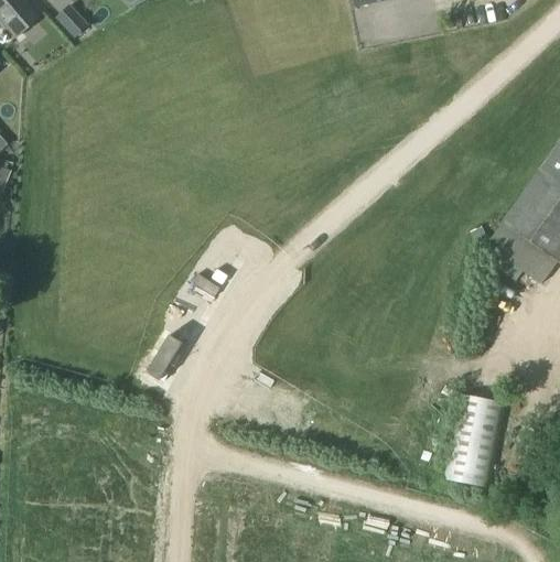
[(0,0),(0,14),(19,36),(44,15),(31,0),(0,0)]
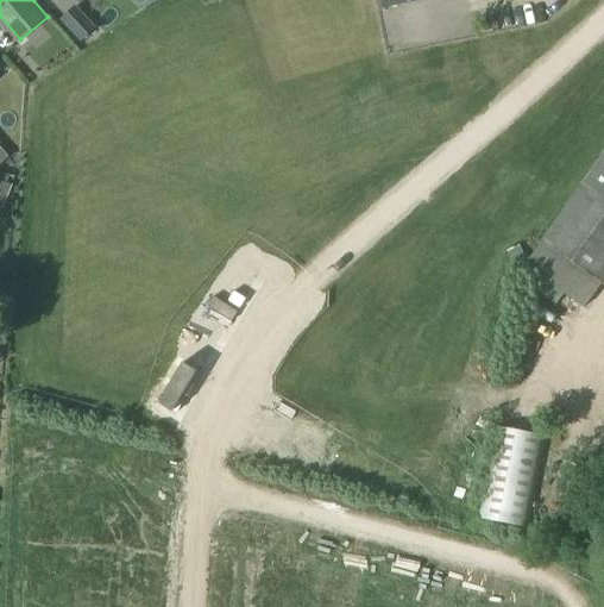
[(83,42),(99,27),(79,6),(65,17),(71,24),(69,26),(83,42)]
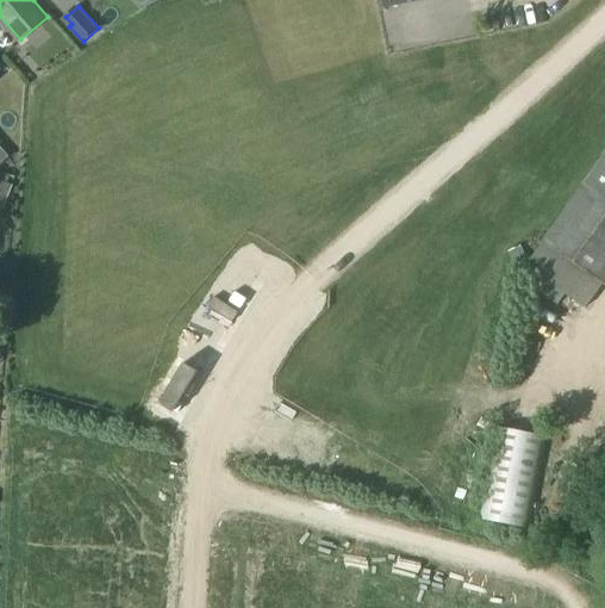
[(1,144),(0,144),(0,162),(10,155),(1,144)]
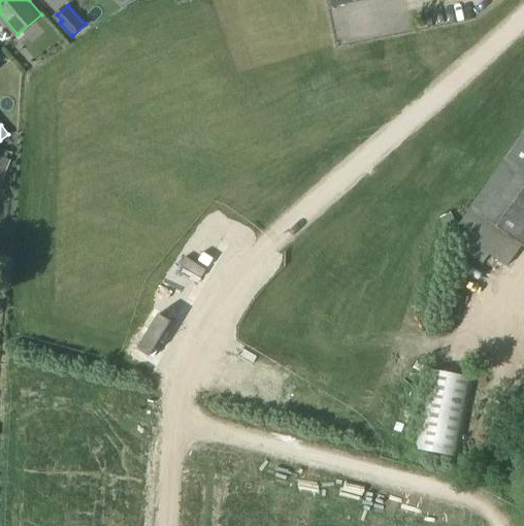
[(523,135),(458,228),(511,266),(523,247),(523,135)]
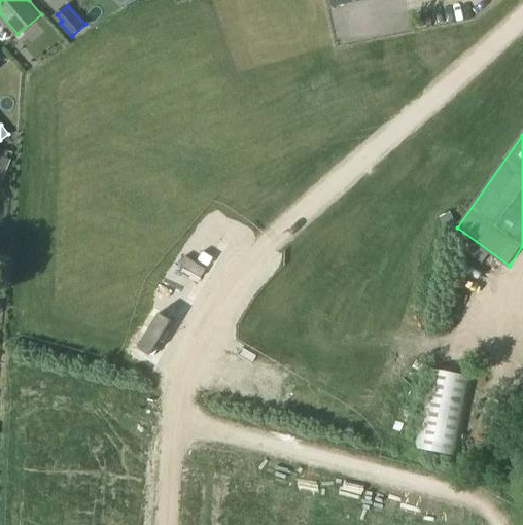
[(0,154),(0,179),(2,180),(11,160),(0,154)]
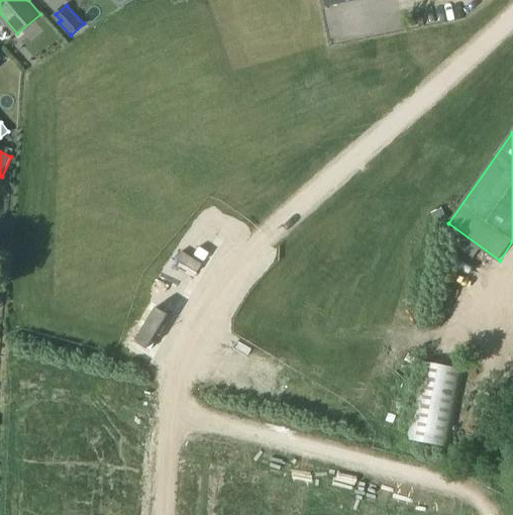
[(424,362),(409,439),(452,447),(468,370),(424,362)]
